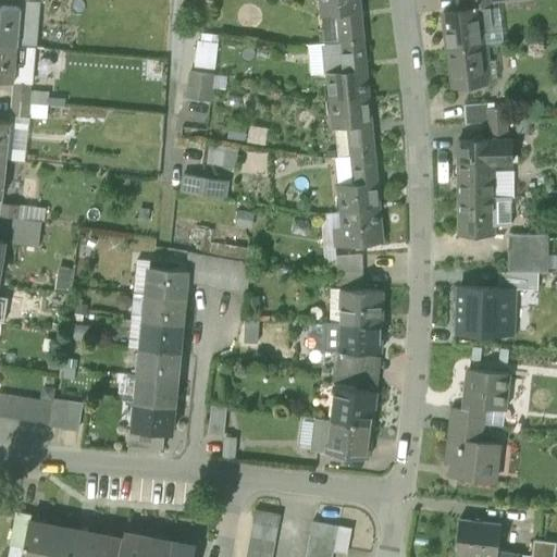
[(361,12),(359,0),(321,0),(323,15),(338,14),(361,12)]
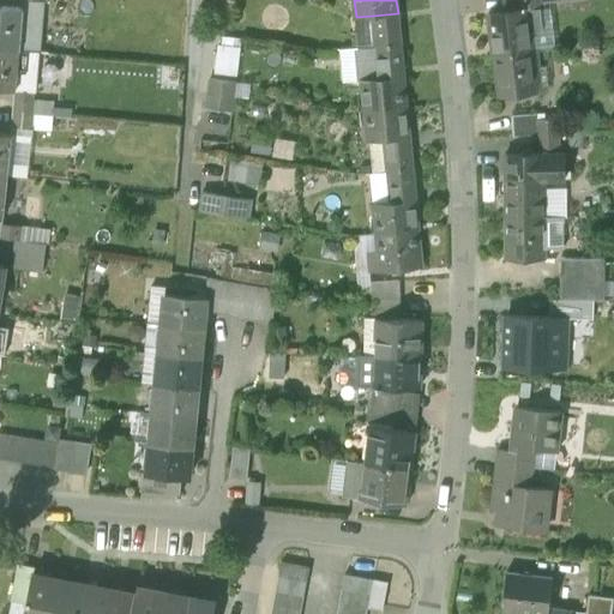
[(545,8),(543,2),(542,0),(519,0),(521,11),(527,10),(541,10),(545,8)]
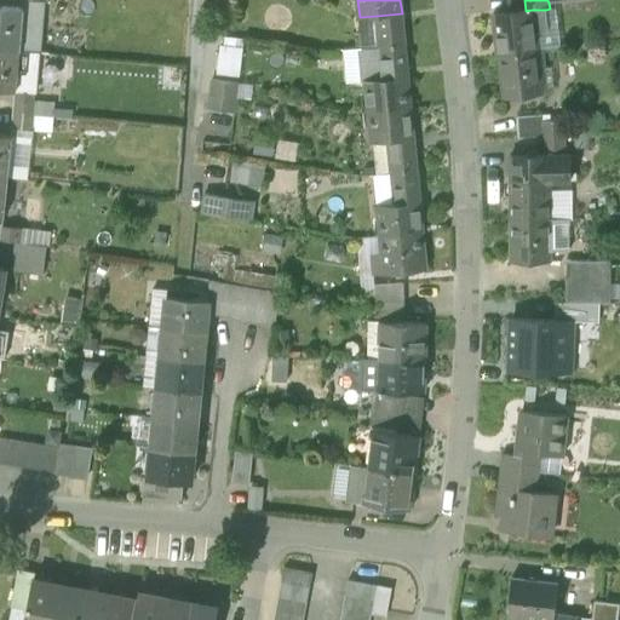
[(39,52),(44,1),(23,1),(22,10),(19,51),(39,52)]
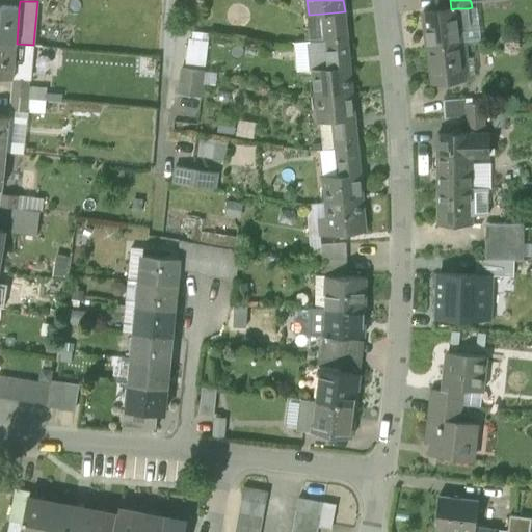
[(0,6),(0,42),(17,44),(19,8),(0,6)]
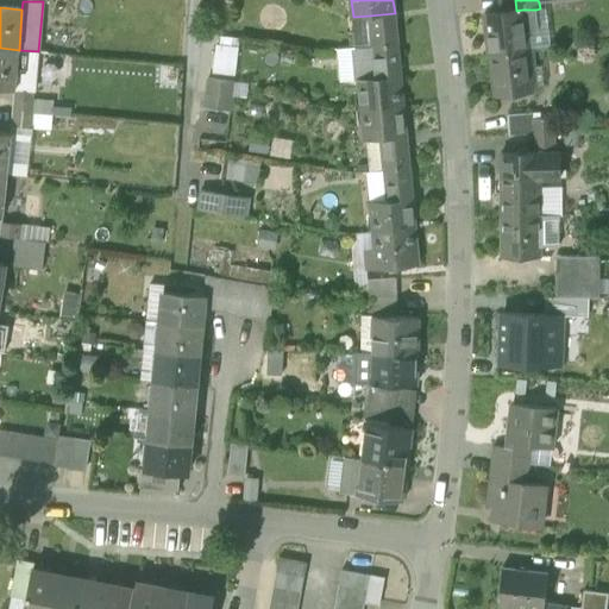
[(540,8),(537,10),(539,30),(525,32),(527,50),(551,48),(546,8),(540,8)]
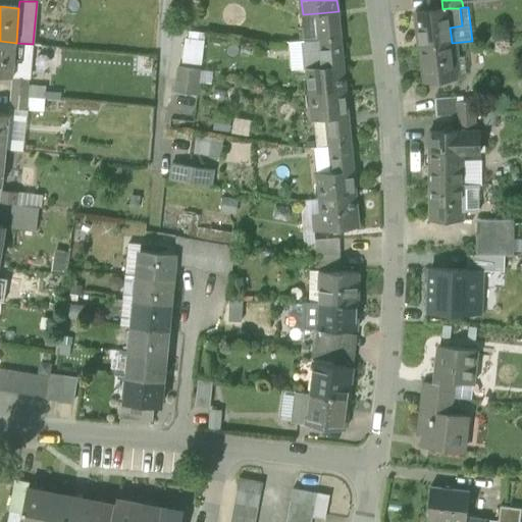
[(416,12),(420,47),(452,43),(450,28),(448,8),(442,9),(416,12)]
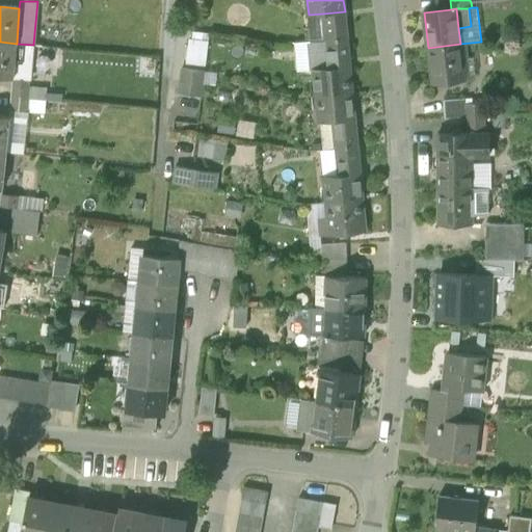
[(456,8),(458,28),(471,26),(469,8),(456,8)]
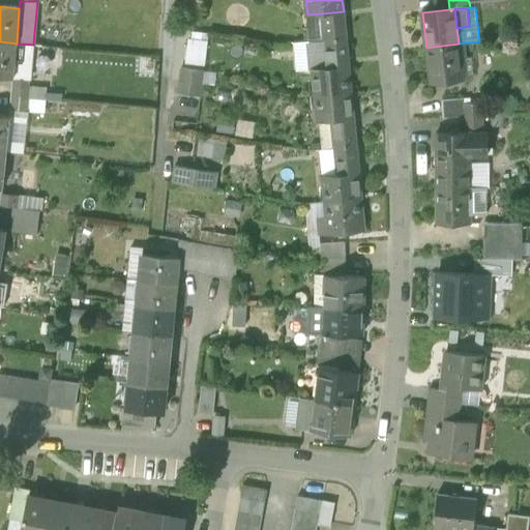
[(322,13),(325,40),(346,38),(345,24),(344,18),(344,11),(322,13)]
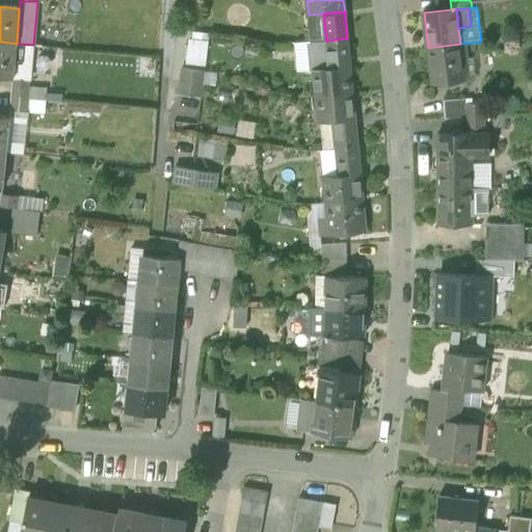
[(308,15),(311,42),(326,41),(323,14),(309,15),(308,15)]
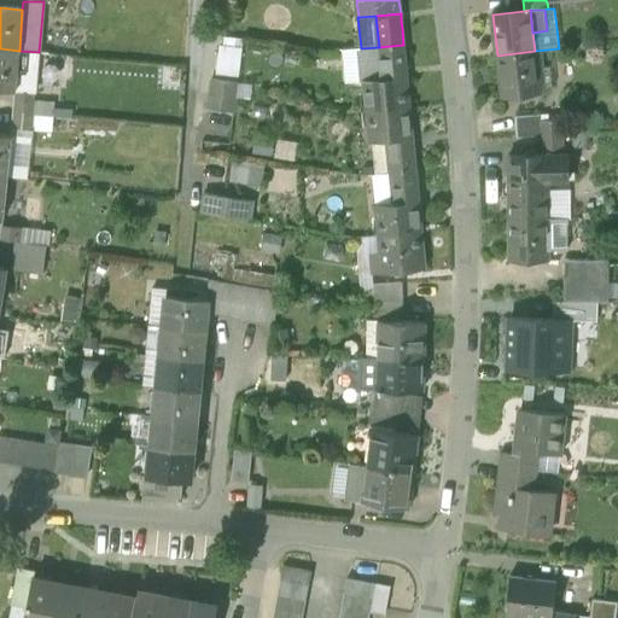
[(406,66),(403,45),(379,47),(382,80),(407,76),(406,66)]
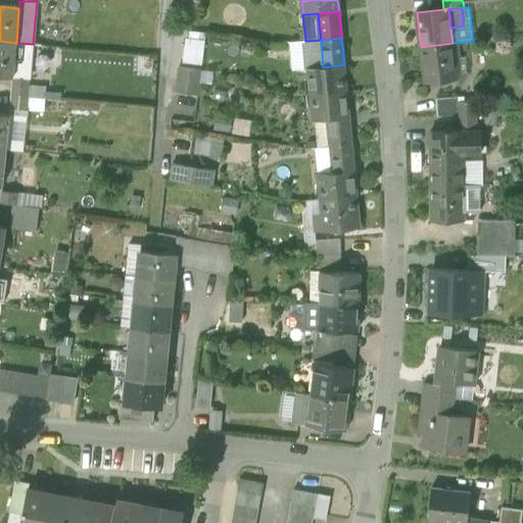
[(183,67),(202,70),(205,41),(186,39),(183,67)]
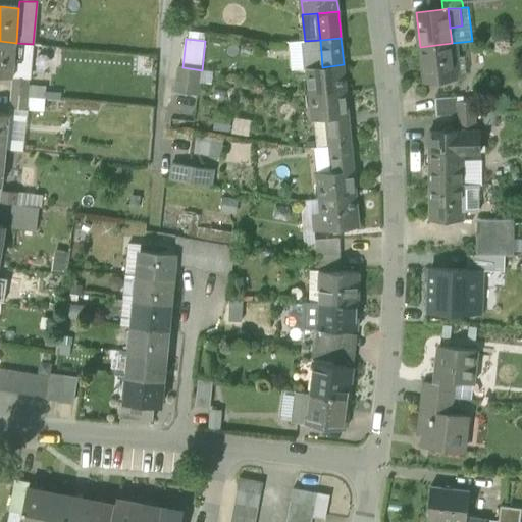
[(305,41),(307,68),(322,67),(320,40),(305,41)]
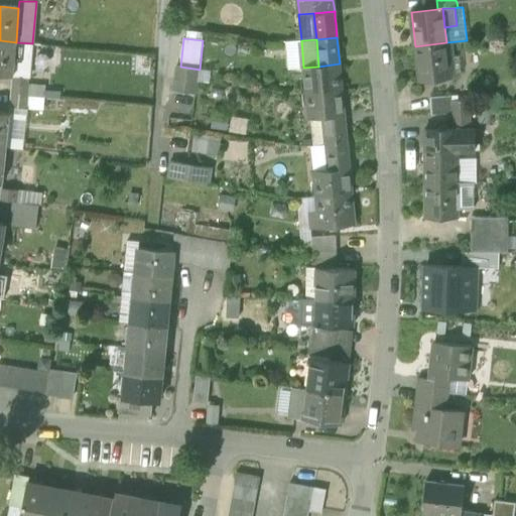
[(0,75),(13,77),(16,42),(0,40),(0,75)]
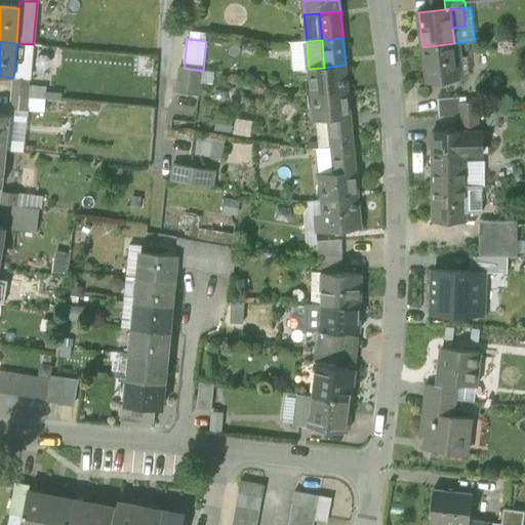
[(293,71),(309,69),(307,41),(291,42),(293,71)]
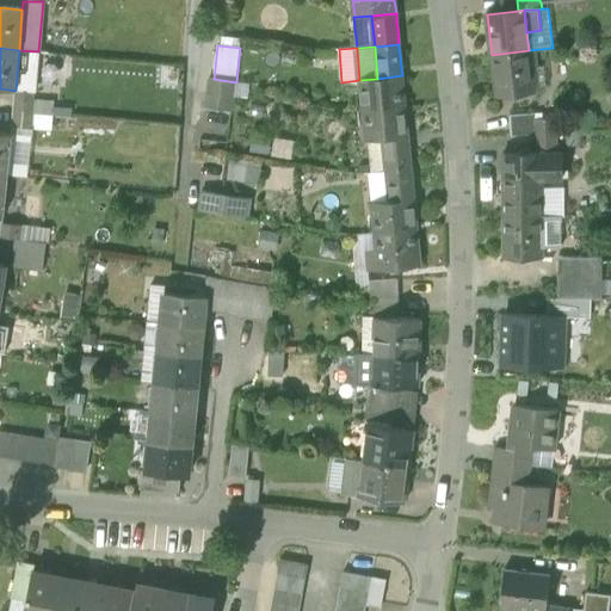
[(19,50),(16,91),(35,92),(38,51),(19,50)]
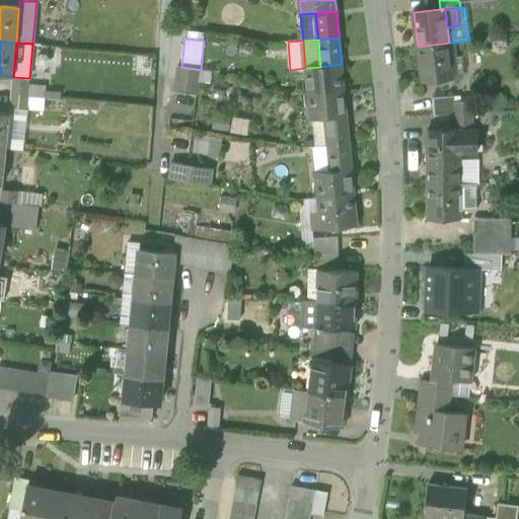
[(453,77),(449,43),(418,47),(422,81),(453,77)]
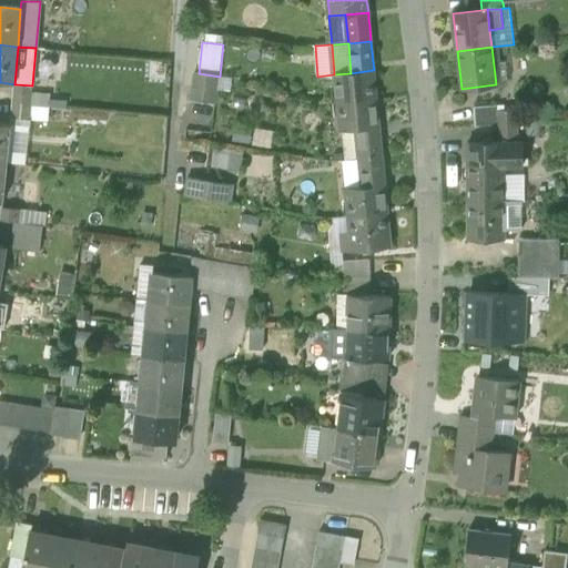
[(337,102),(338,102),(376,99),(374,70),(351,73),(334,74),(337,102)]
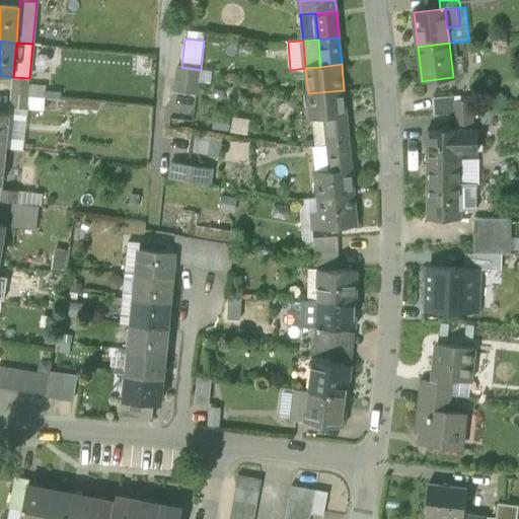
[(178,67),(176,80),(175,92),(198,95),(199,83),(201,70),(181,67),(178,67)]
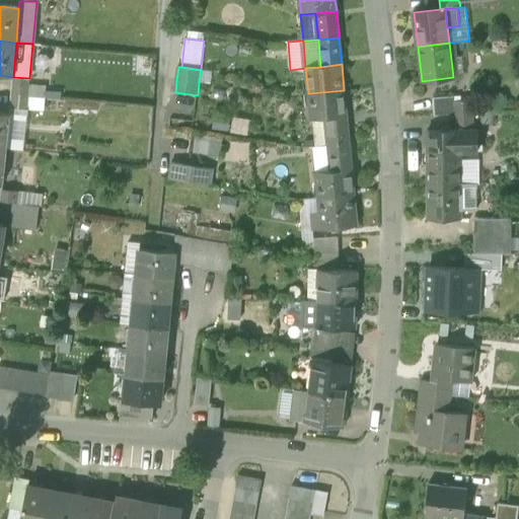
[(201,70),(199,83),(211,84),(212,71),(201,70)]
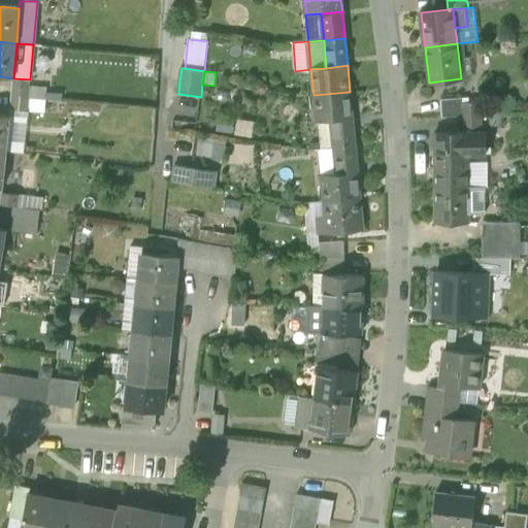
[(11,97),(29,98),(30,86),(12,85),(11,97)]
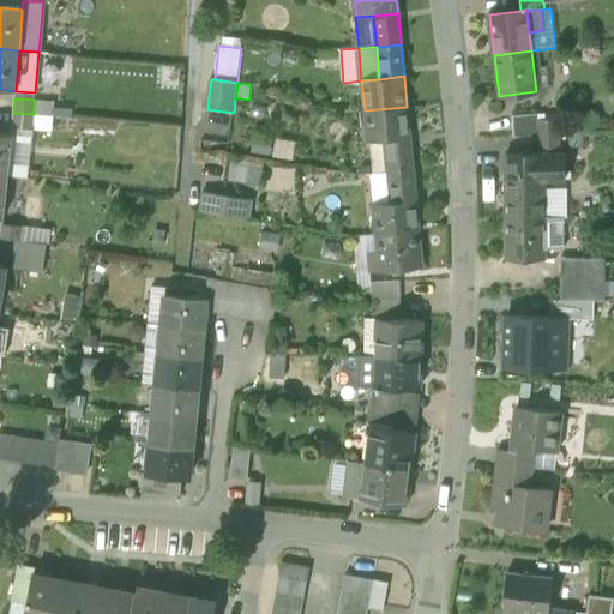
[(54,101),(35,100),(34,114),(53,116),(54,101)]
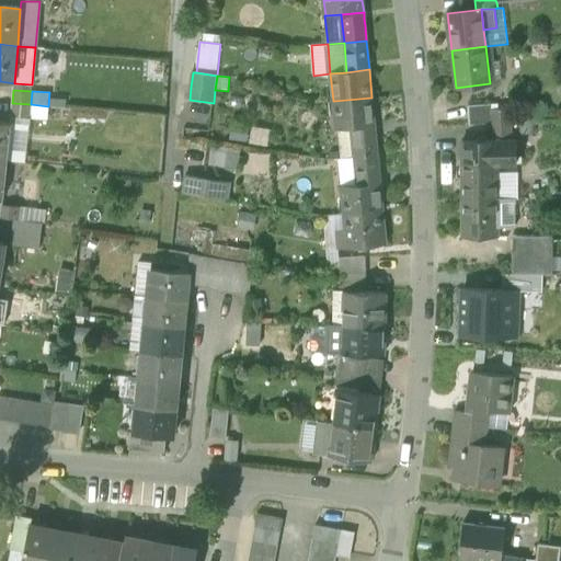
[(375,125),(371,98),(334,101),(336,129),(338,128),(352,127),(375,125)]
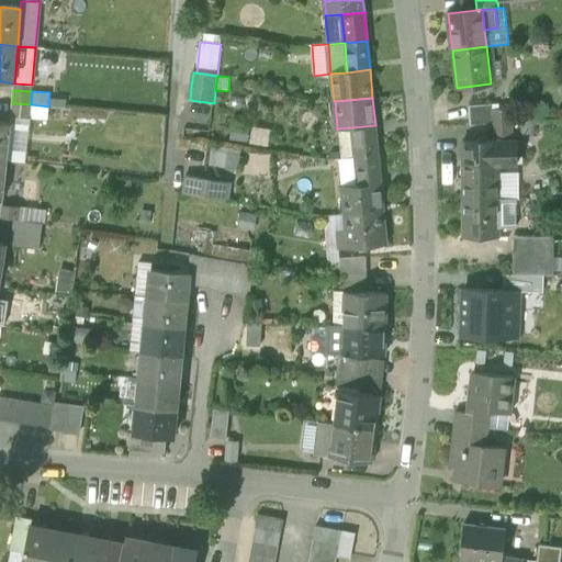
[(11,116),(31,117),(31,104),(12,103),(11,116)]
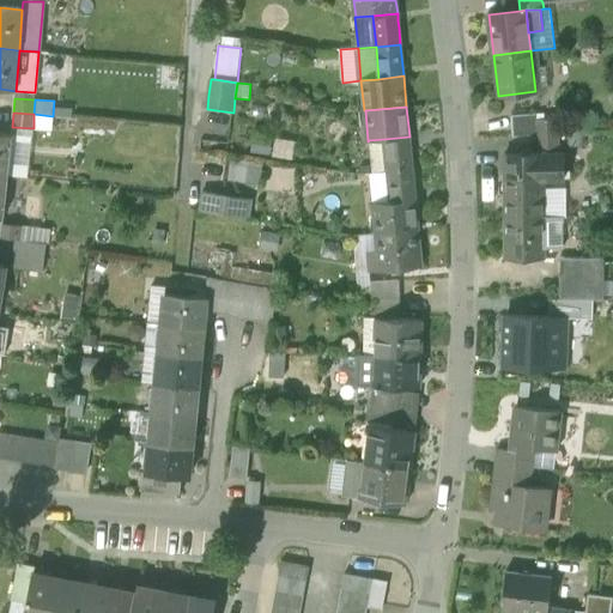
[(53,116),(34,114),(34,128),(52,129),(53,116)]
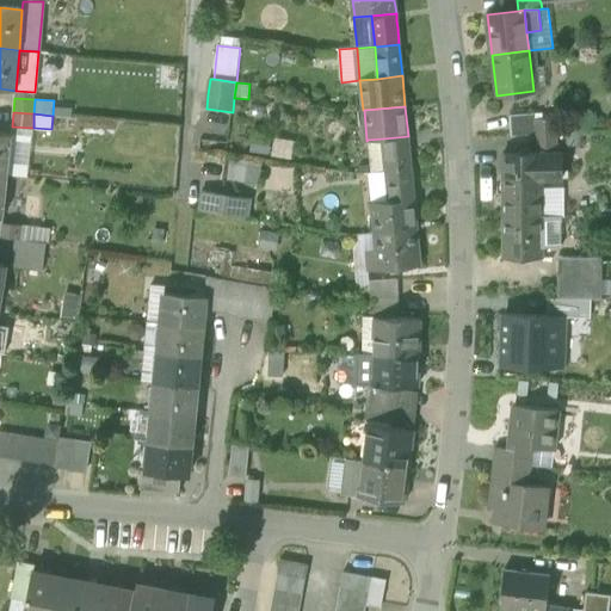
[(511,116),(512,136),(537,134),(536,119),(537,119),(536,115),(511,116)]
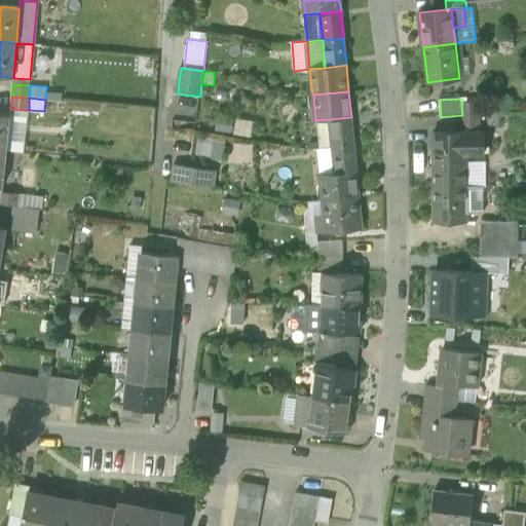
[(461,103),(462,115),(480,114),(479,102),(462,103),(461,103)]
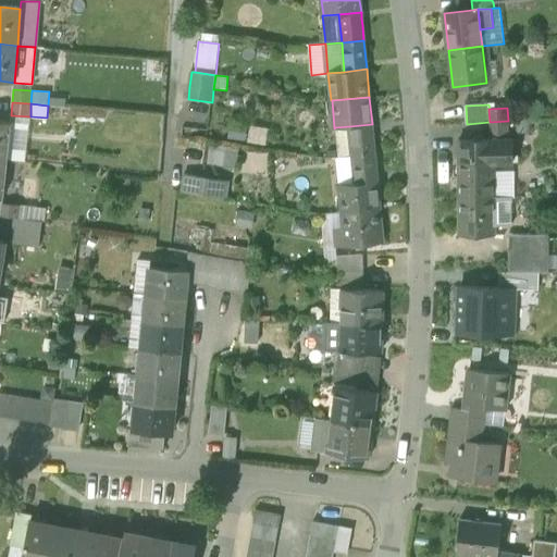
[(11,122),(7,159),(26,161),(31,116),(11,115),(11,122)]
